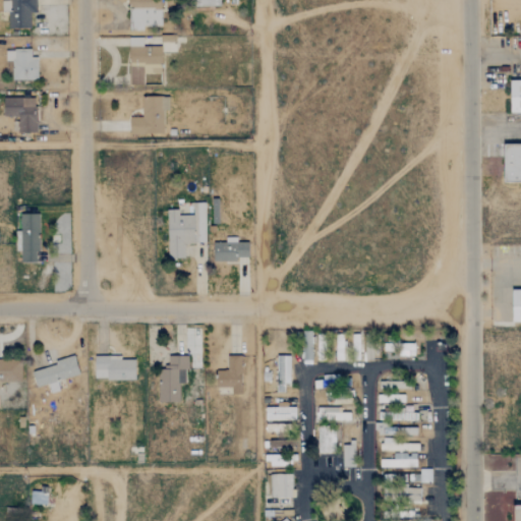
[(8,30),(31,29),(30,14),(37,13),(36,0),(7,0),(8,1),(1,1),(2,12),(7,11),(8,30)]
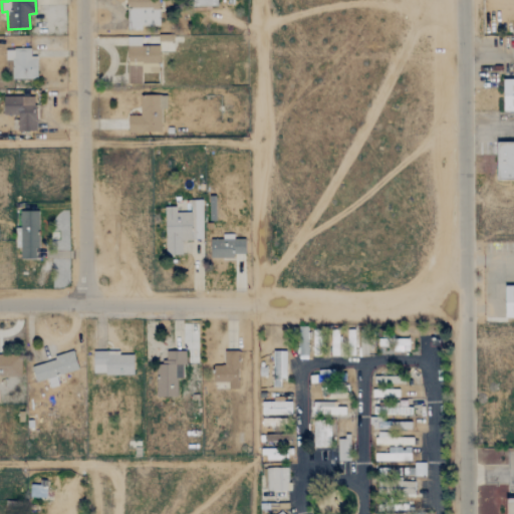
[(159,27),(158,0),(154,0),(149,0),(148,0),(126,0),(127,31),(141,30),(141,27),(159,27)]
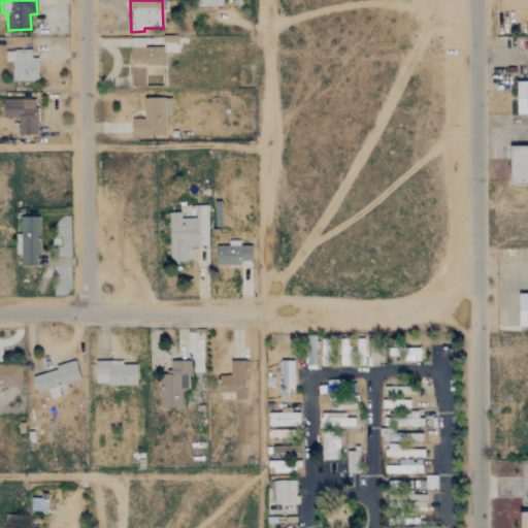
[(194,0),(195,8),(223,7),(223,0),(194,0)]
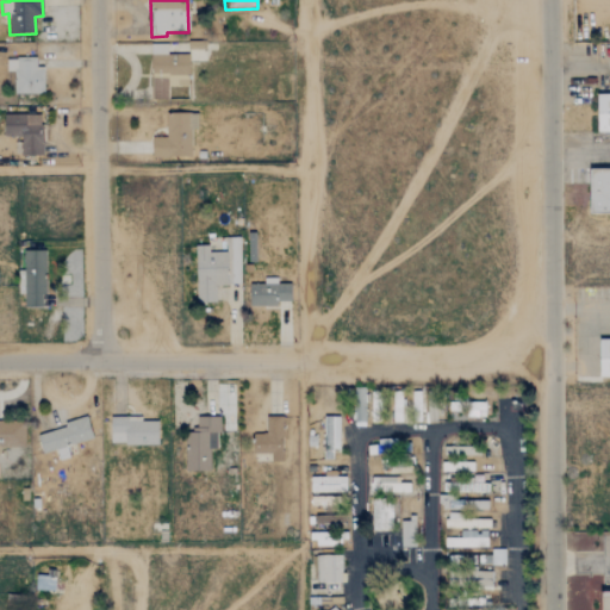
[(188,55),(166,55),(166,45),(151,45),(151,99),(168,99),(168,86),(188,86),(188,55)]
